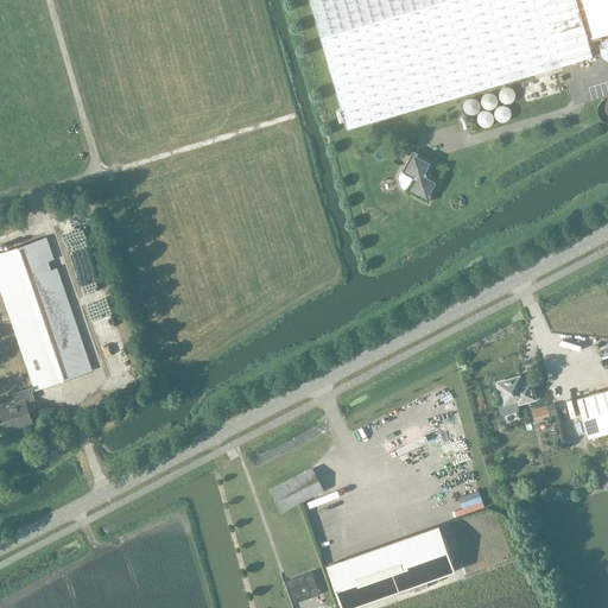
[(576,0),(309,0),(348,130),(593,57),(587,39),(576,0)]
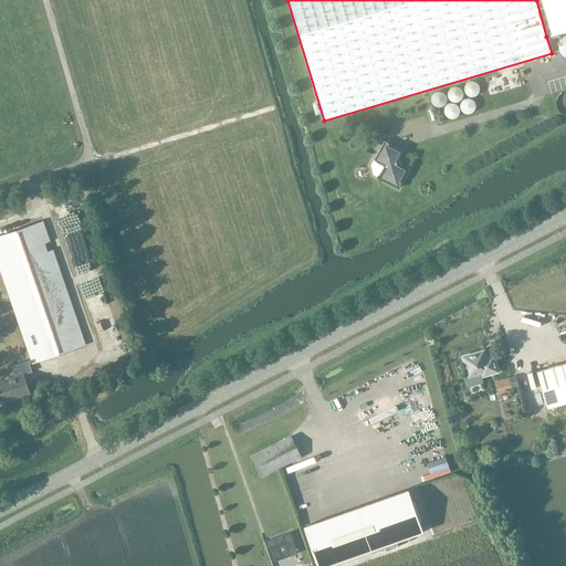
[(565,0),(536,0),(546,37),(552,34),(553,35),(565,31),(565,0)]
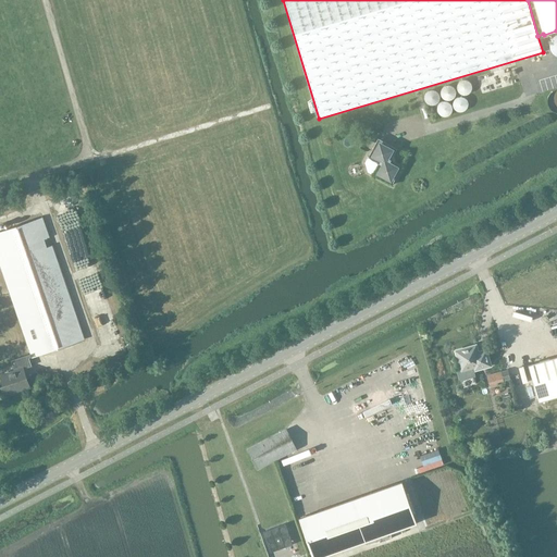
[(461,95),(466,96),(468,95),(470,91),(471,89),(471,86),(469,83),(465,81),(460,82),(458,85),(457,88),(458,93),(461,95)]
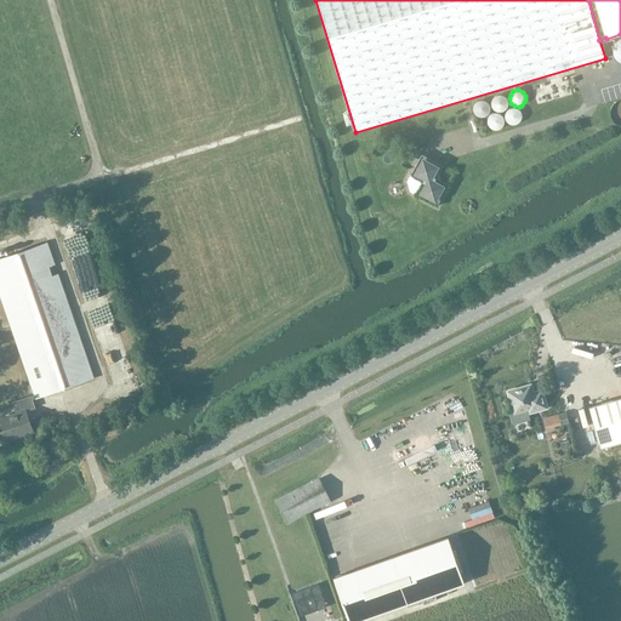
[(495,110),(500,112),(503,110),(506,108),(507,104),(507,101),(505,97),(500,95),(495,96),(491,100),(491,103),(493,108),(495,110)]
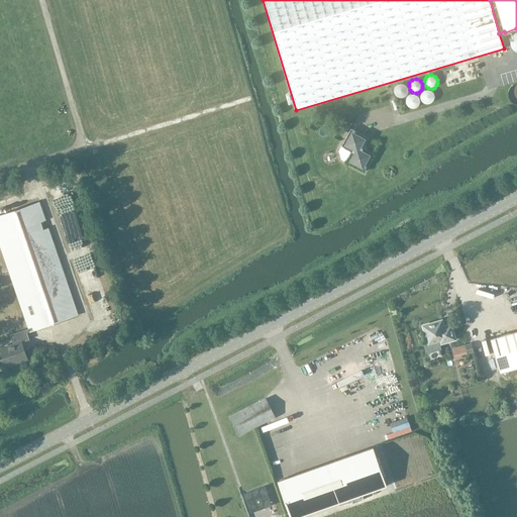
[(515,104),(516,103),(516,83),(515,84),(511,86),(509,89),(508,94),(509,98),(511,102),(515,104)]
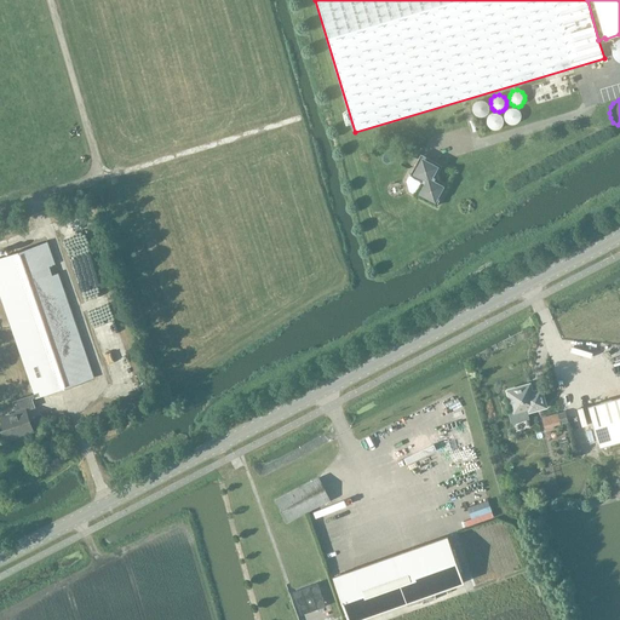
[(475,115),(478,116),(482,116),(486,115),(488,112),(489,108),(487,103),(483,101),(477,101),(474,103),(472,107),(472,112),(475,115)]
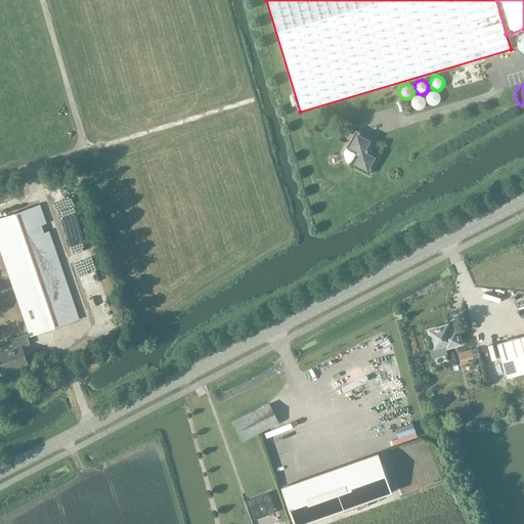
[(429,104),(433,105),(436,104),(439,102),(440,99),(440,96),(438,93),(434,91),(431,91),(428,93),(426,97),(427,101),(429,104)]
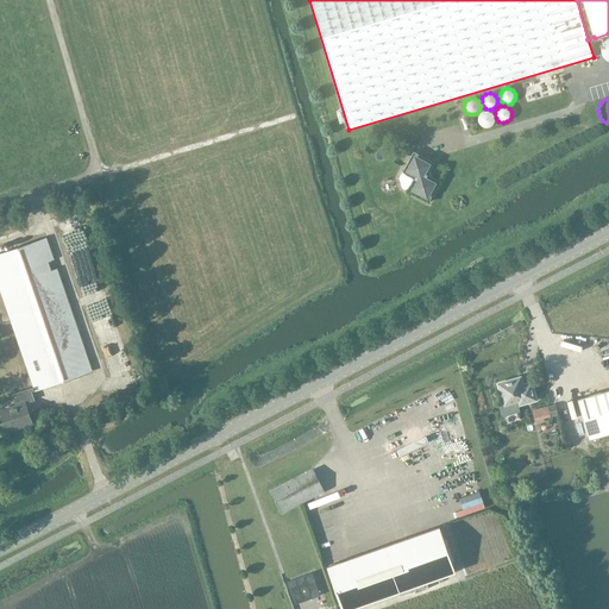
[(481,125),(484,127),(489,127),(491,125),(494,121),(494,118),(493,113),(489,111),(484,111),(479,113),(477,117),(478,121),(481,125)]
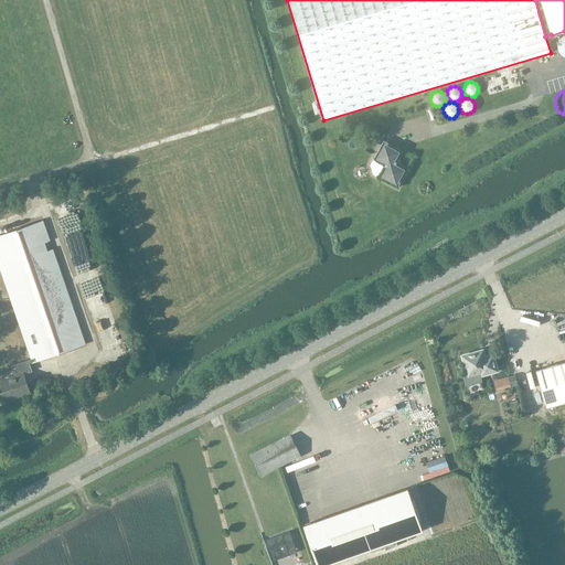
[(377,178),(397,189),(407,169),(396,162),(402,151),(383,141),(372,160),(384,167),(377,178)]
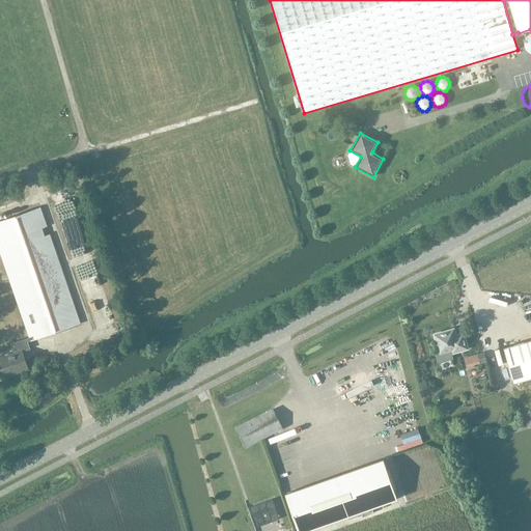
[(0,252),(29,337),(30,340),(33,339),(80,324),(49,233),(45,235),(42,228),(47,227),(40,207),(0,221),(0,252)]
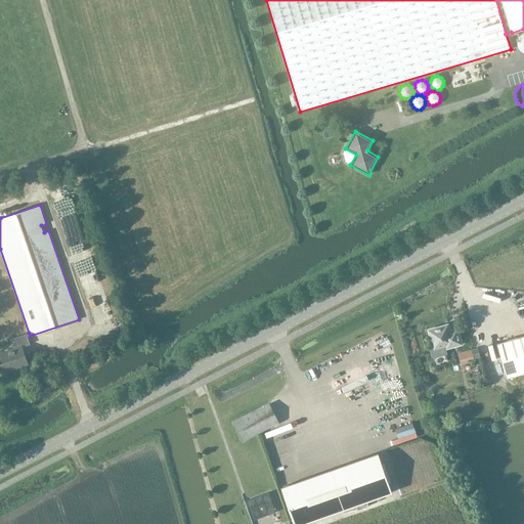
[(523,298),(503,294),(500,299),(523,304),(523,300),(523,298)]
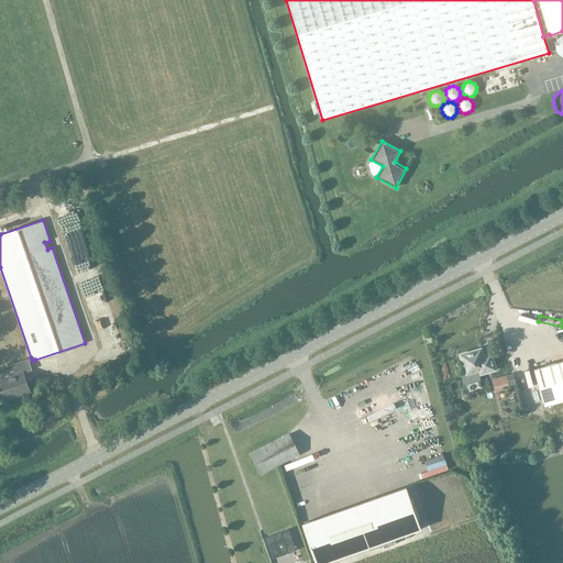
[(512,357),(518,356),(510,338),(506,340),(512,357)]
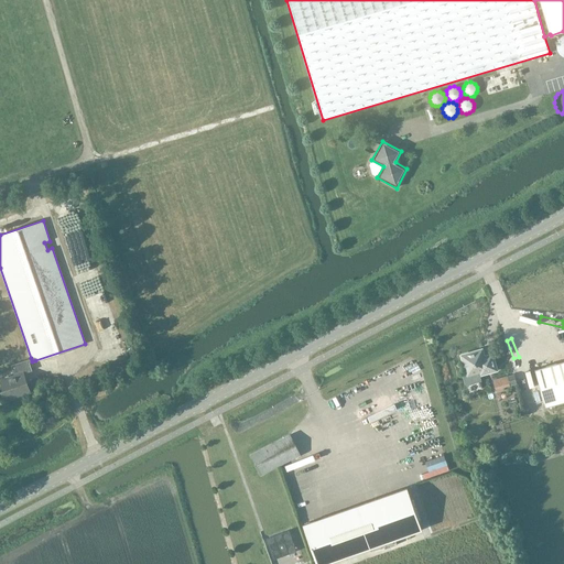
[(461,357),(467,376),(463,377),(465,384),(467,384),(480,381),(478,373),(488,370),(490,371),(495,370),(490,356),(484,358),(483,356),(476,353),(461,357)]
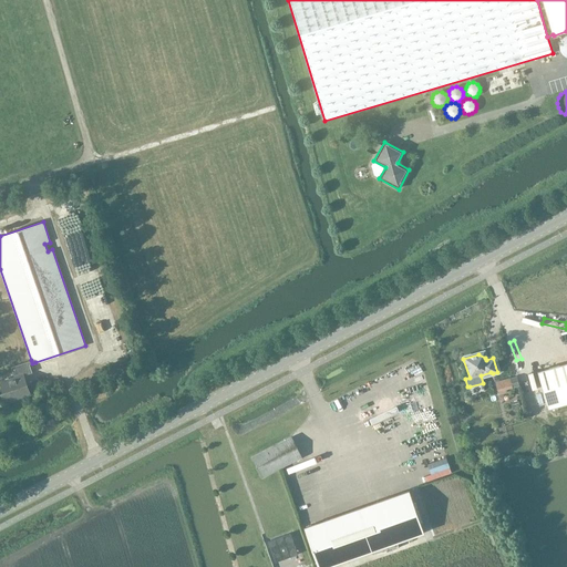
[(29,364),(32,363),(31,360),(11,367),(14,378),(0,383),(3,392),(1,393),(4,402),(29,394),(23,375),(32,372),(29,364)]
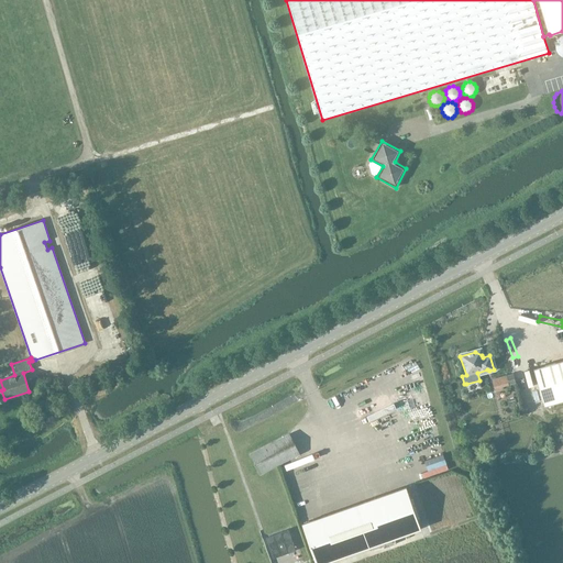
[(544,407),(562,401),(562,361),(533,370),(544,407)]
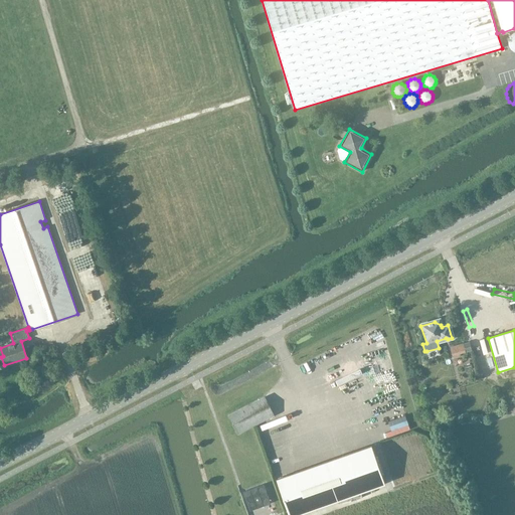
[(229,414),(238,435),(274,416),(265,397),(229,414)]
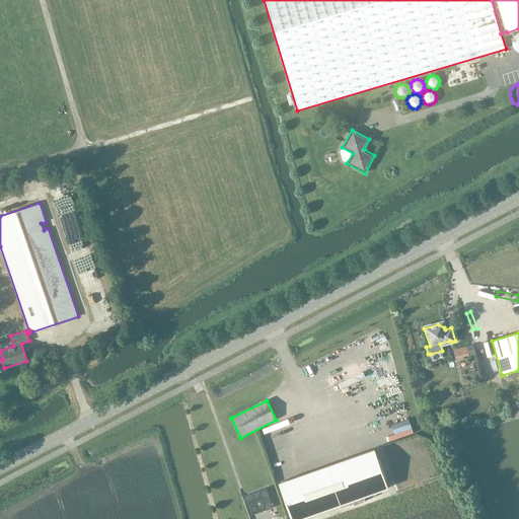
[(366,429),(368,428),(369,433),(382,431),(380,421),(365,423),(366,429)]
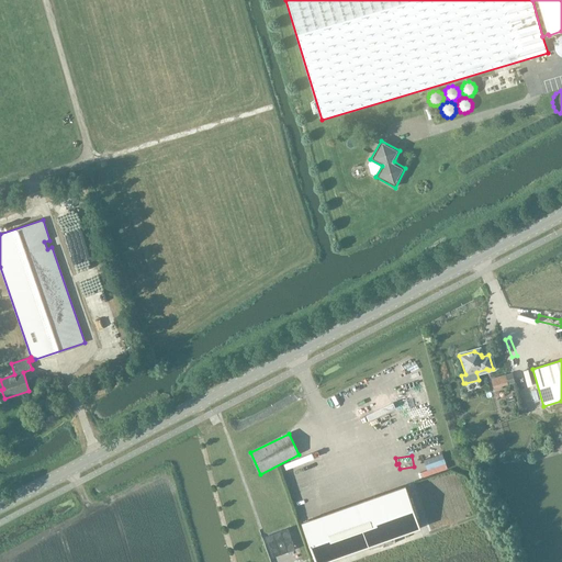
[(305,492),(306,485),(314,486),(315,478),(310,478),(310,467),(289,465),(287,491),(305,492)]
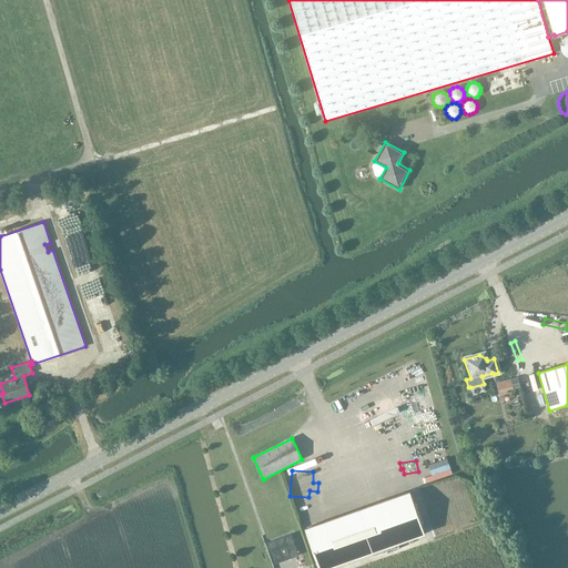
[(409,493),(316,525),(304,529),(317,567),(328,567),(425,535),(409,493)]
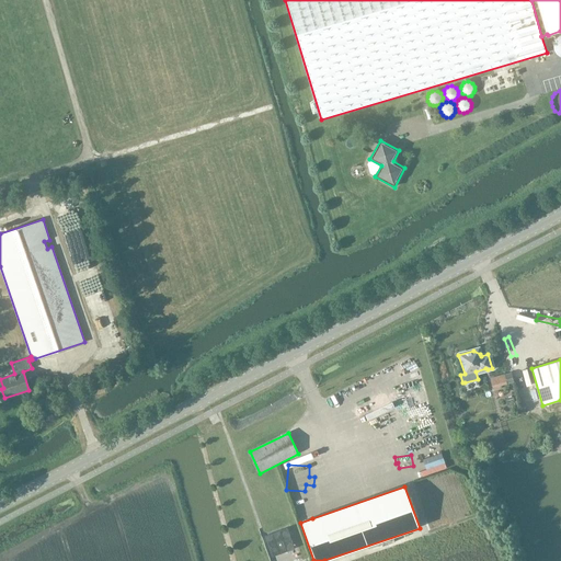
[(287,528),(265,536),(273,557),(295,549),(287,528)]
